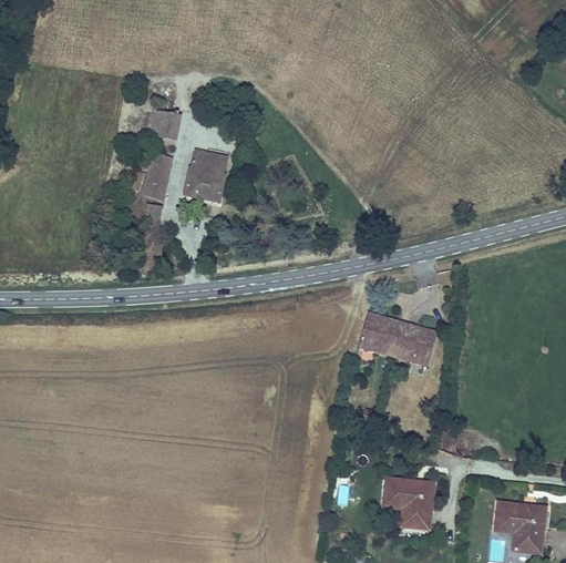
[(148,133),(176,139),(183,113),(154,108),(148,133)]
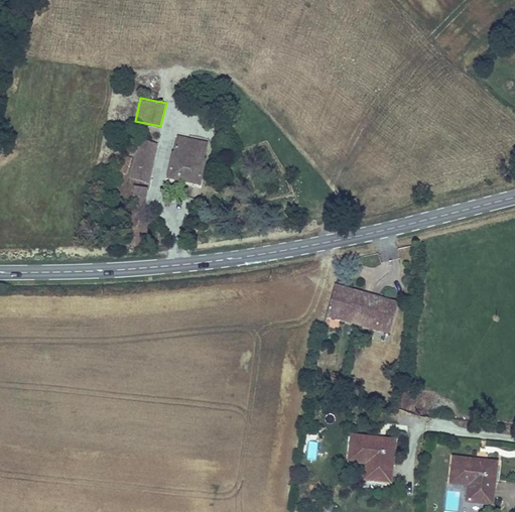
[(166,176),(201,184),(211,141),(177,133),(173,150),(172,150),(166,176)]
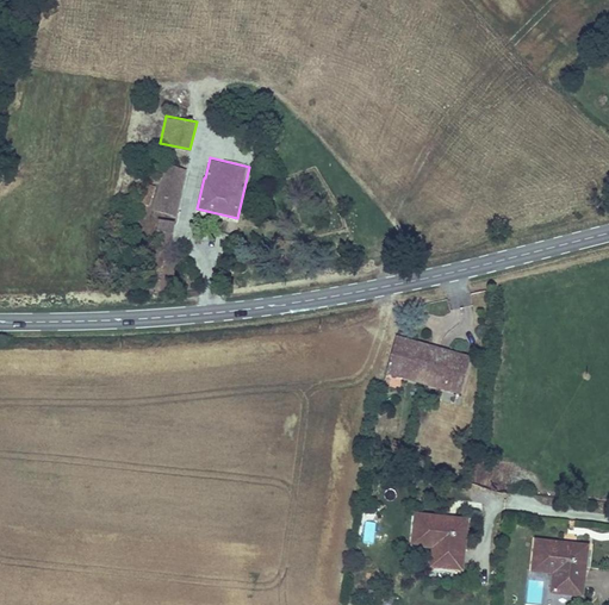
[(154,206),(176,212),(186,166),(163,161),(154,206)]
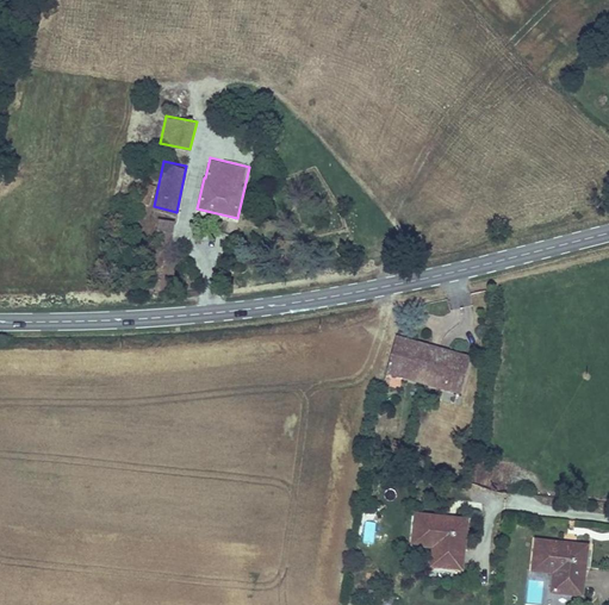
[(143,199),(151,201),(156,182),(147,180),(143,199)]
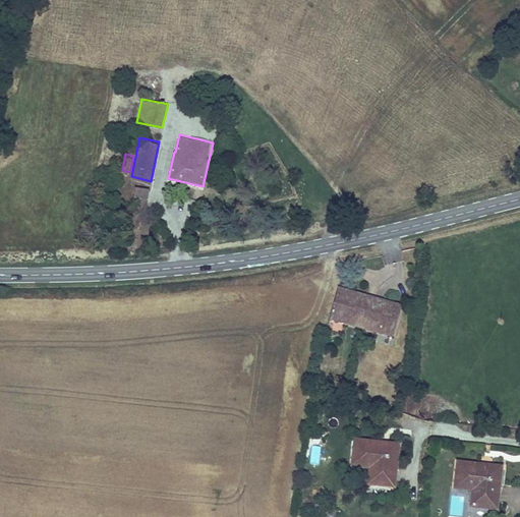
[(132,207),(147,209),(150,187),(135,185),(132,207)]
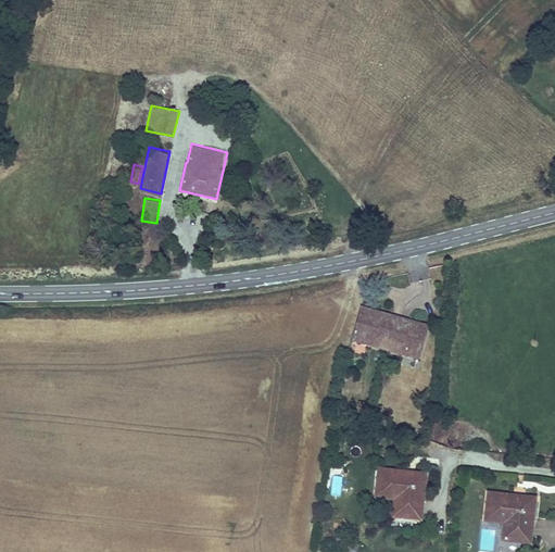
[(415,356),(419,359),(421,352),(428,328),(429,323),(425,322),(361,303),(351,339),(387,349),(402,353),(415,356)]
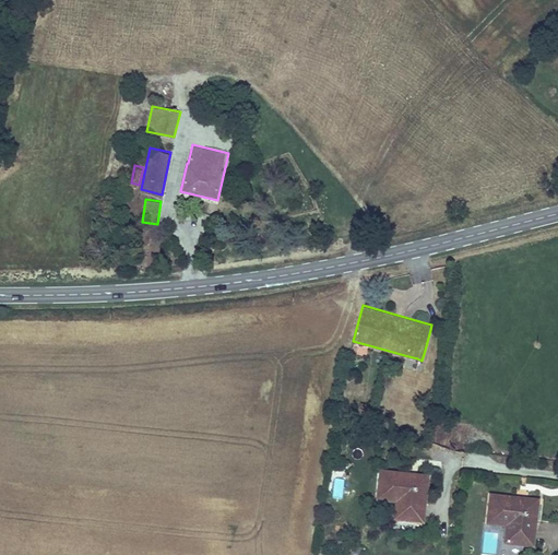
[(451,437),(471,440),(472,433),(474,424),(454,420),(451,437)]
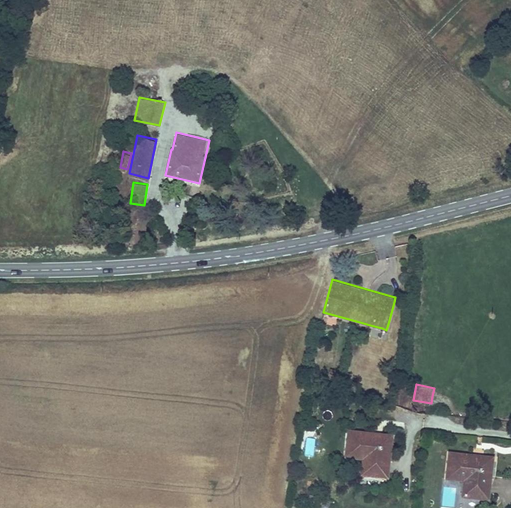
[(361,475),(389,479),(394,434),(373,431),(347,429),(347,435),(344,457),(362,459),(361,475)]
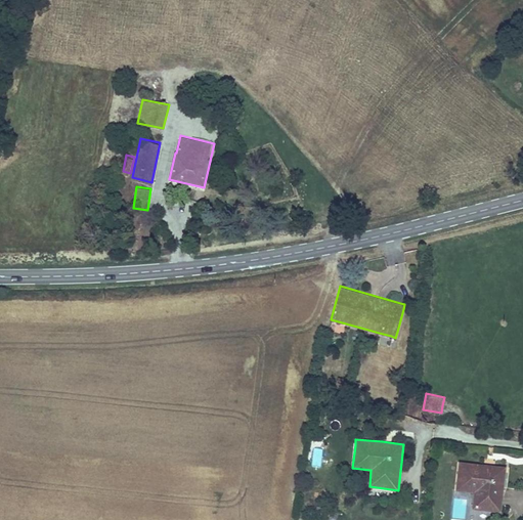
[(491,512),(502,513),(502,508),(507,467),(460,462),(456,484),(455,491),(471,492),(474,493),(472,510),(491,512)]
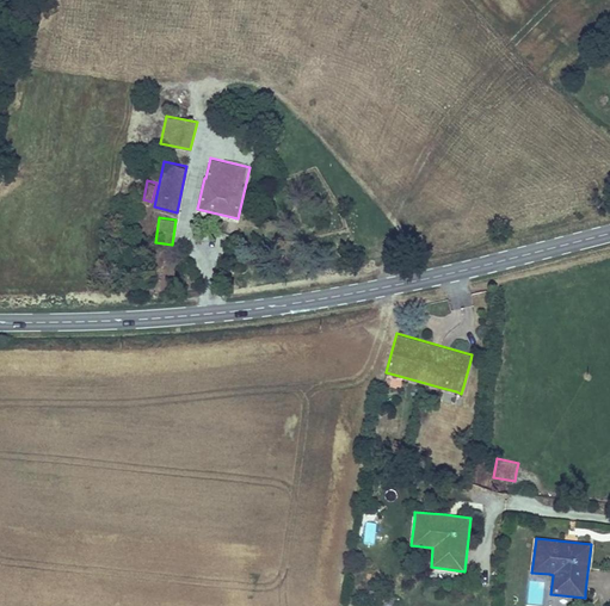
All buildings are outlined.
